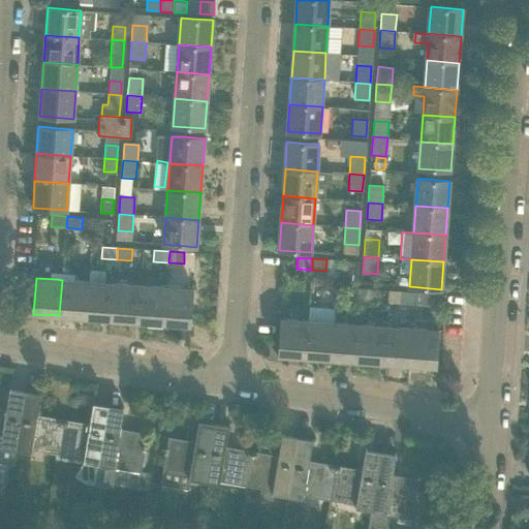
[(62,280),(59,315),(86,317),(88,281),(62,280)]
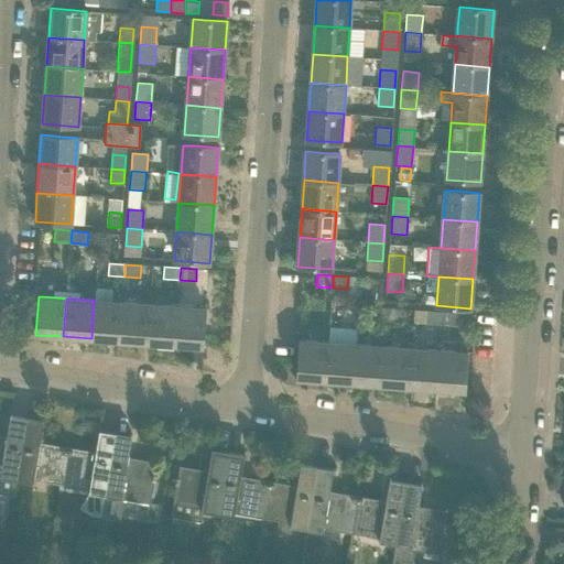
[(94,300),(91,338),(119,340),(121,302),(94,300)]
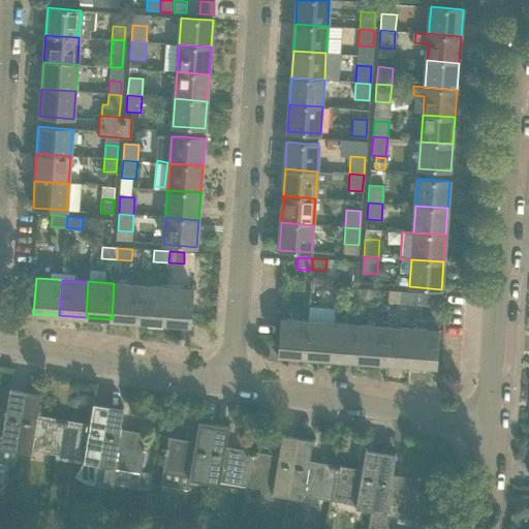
[(141,285),(114,283),(112,319),(137,321),(141,285)]
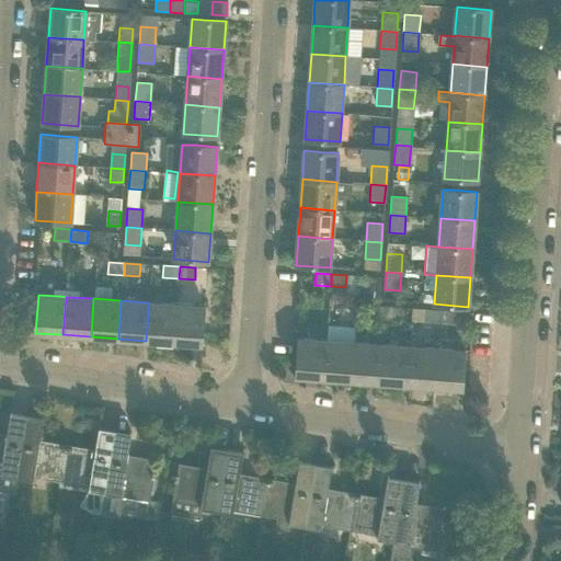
[(149,302),(146,341),(174,343),(176,305),(149,302)]
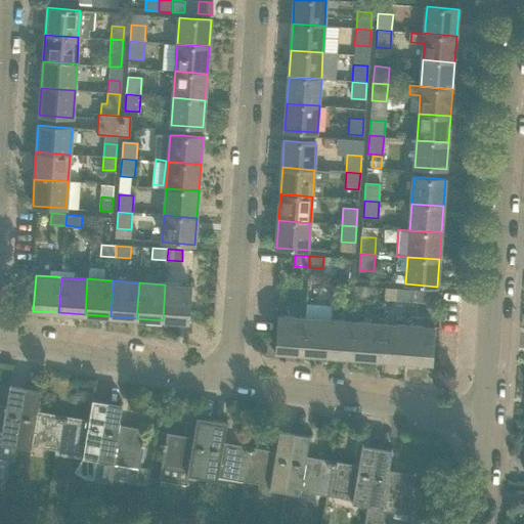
[(191,287),(165,285),(163,320),(188,322),(188,321),(189,312),(191,287)]
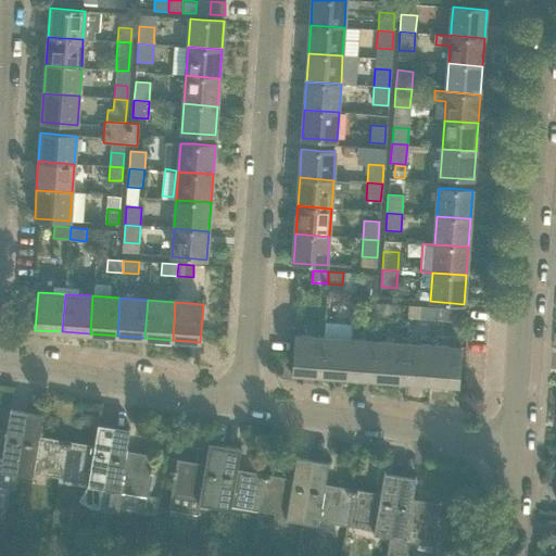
[(381,317),(382,304),(366,303),(365,316),(381,317)]
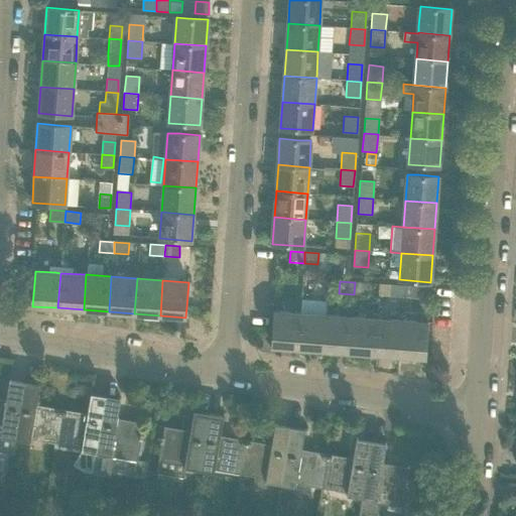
[(378,284),(355,282),(354,294),(377,296),(377,295),(378,284)]
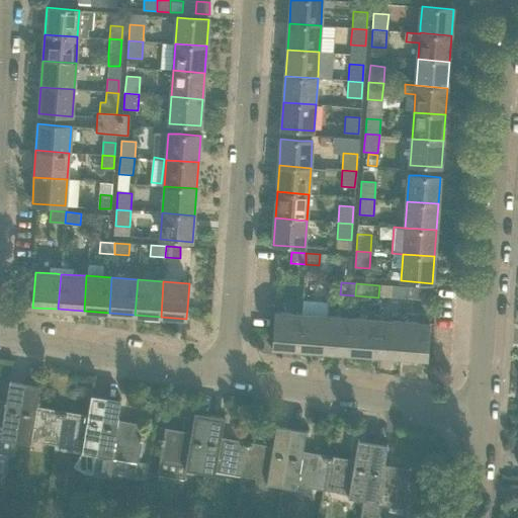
[(379,285),(378,296),(406,298),(406,287),(379,285)]
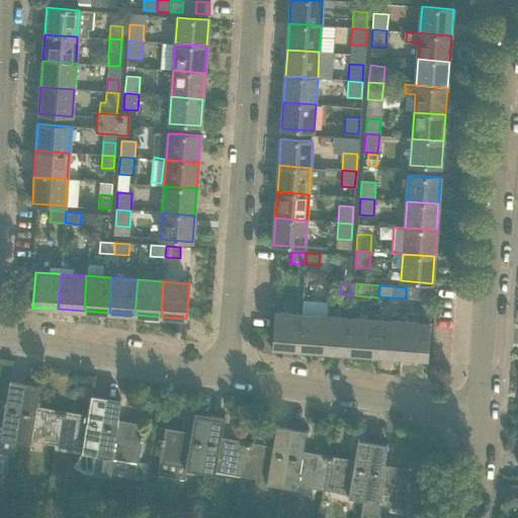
[(406,287),(406,298),(421,299),(421,288),(406,287)]
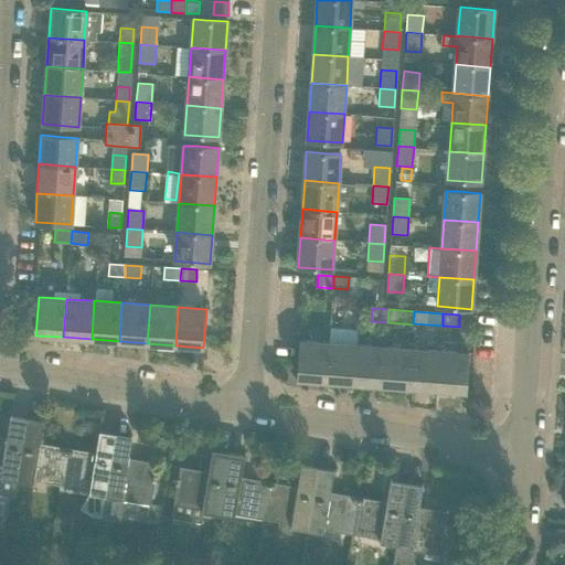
[(204,337),(203,347),(215,347),(216,337),(204,337)]
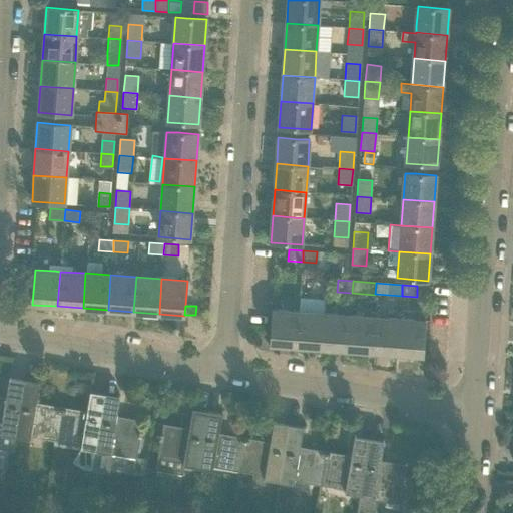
[(299,311),(293,311),(273,309),(271,345),(296,346),(299,311)]
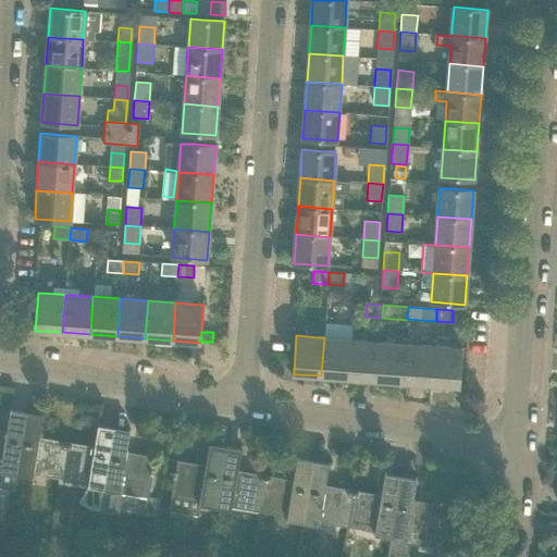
[(351,339),(324,337),(321,375),(348,378),(351,339)]
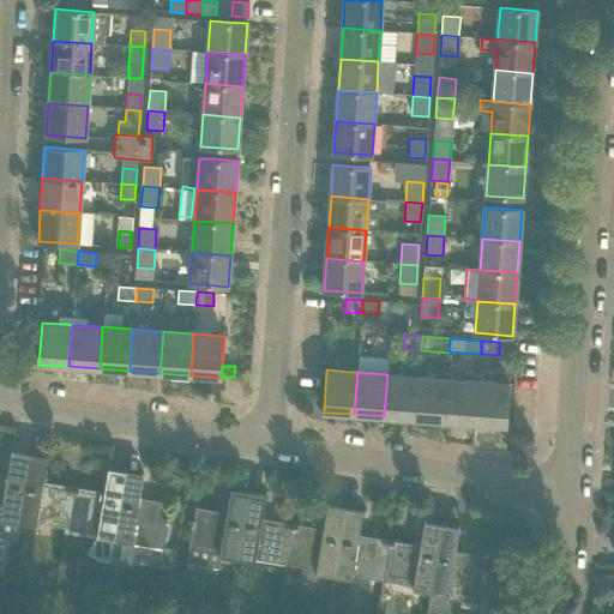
[(417,377),(387,374),(384,416),(415,419),(417,377)]
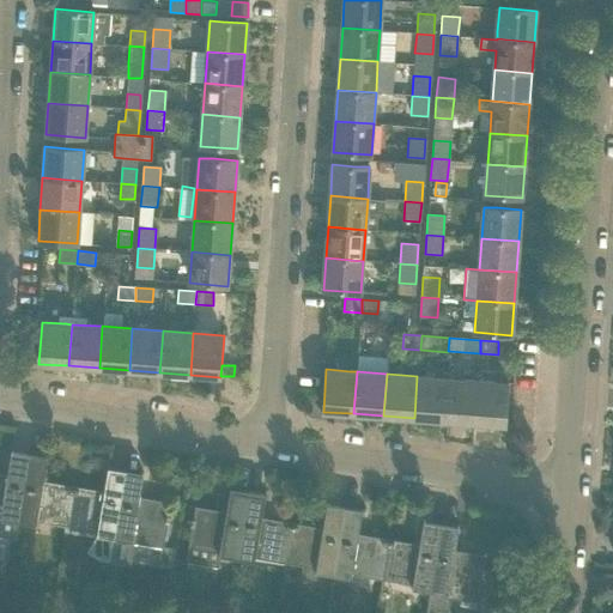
[(417,376),(414,418),(444,420),(448,378),(417,376)]
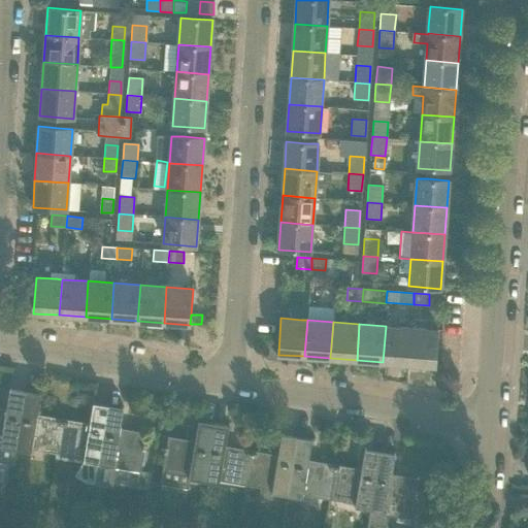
[(411,328),(386,326),(383,362),(408,364),(411,328)]
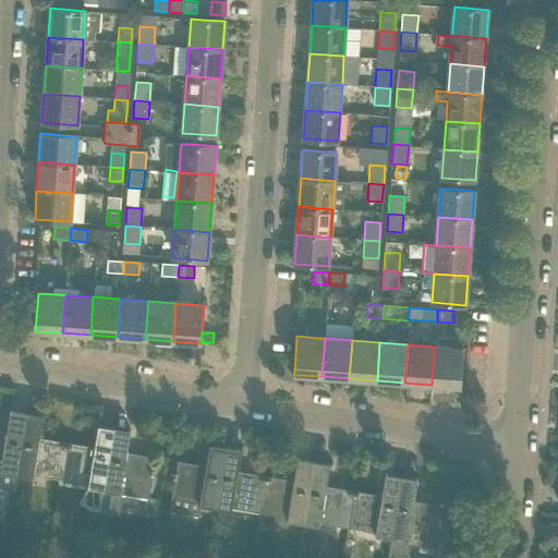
[(435,347),(432,385),(460,387),(462,349),(435,347)]
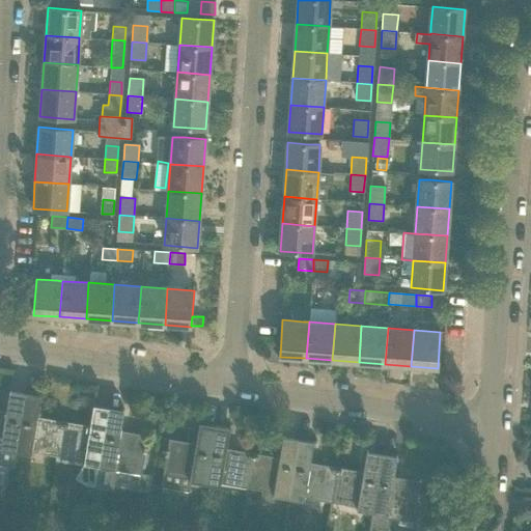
[(0,382),(9,384),(11,373),(0,370),(0,382)]
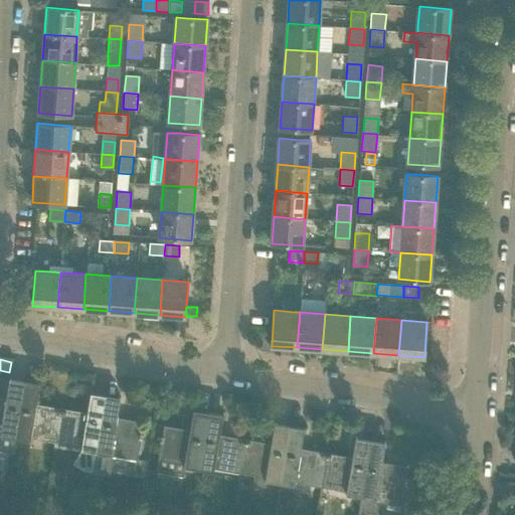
[(0,397),(0,450),(12,452),(14,439),(24,381),(9,379),(6,398),(0,397)]
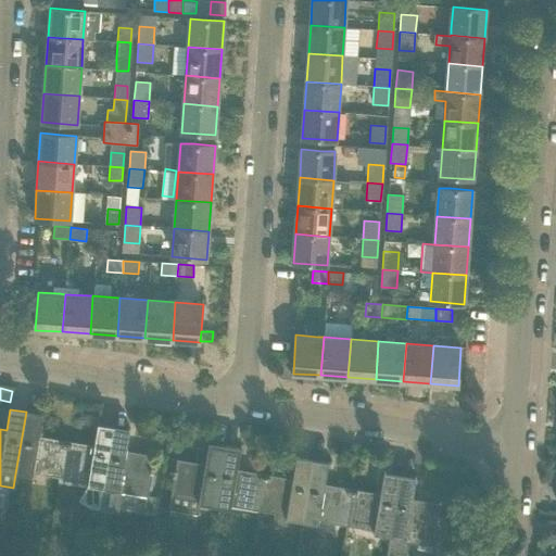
[(42,415),(26,412),(15,474),(60,481),(66,441),(39,437),(42,415)]
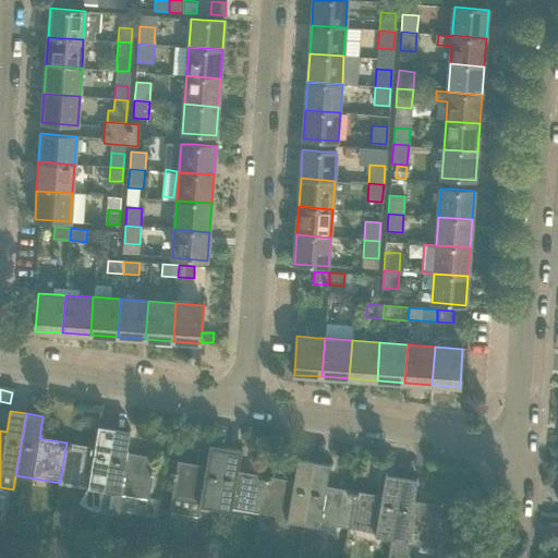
[(95,447),(67,443),(60,483),(86,487),(75,506),(86,510),(97,512),(101,490),(104,490),(114,428),(98,425),(95,447)]
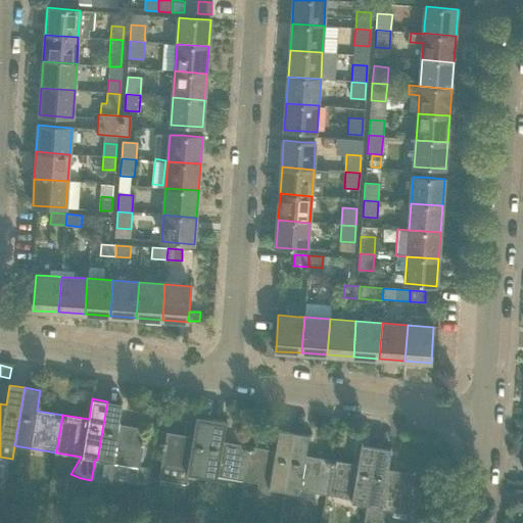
[(123,403),(107,401),(97,460),(139,467),(145,429),(119,424),(123,403)]
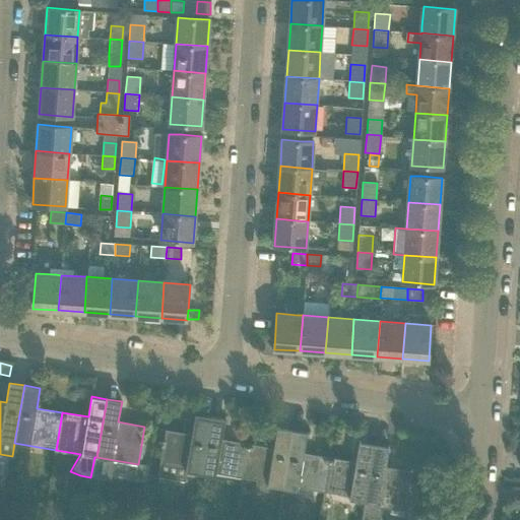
[(166,430),(159,462),(157,474),(185,479),(187,472),(201,474),(210,416),(195,413),(192,434),(166,430)]
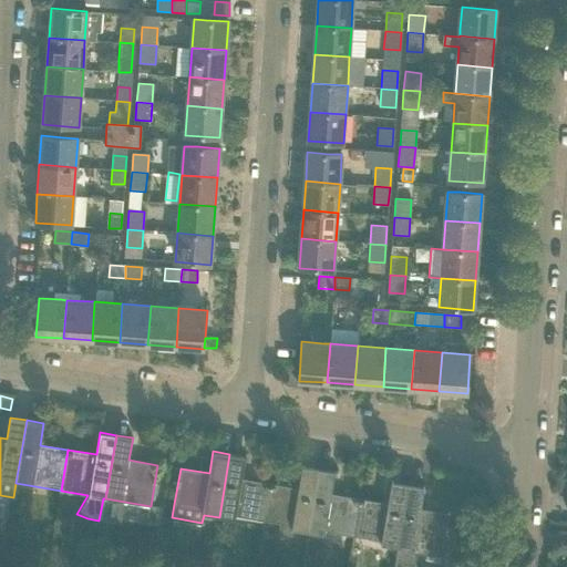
[(229,454),(219,517),(235,521),(236,514),(264,519),(270,484),(241,478),(246,456),(229,454)]
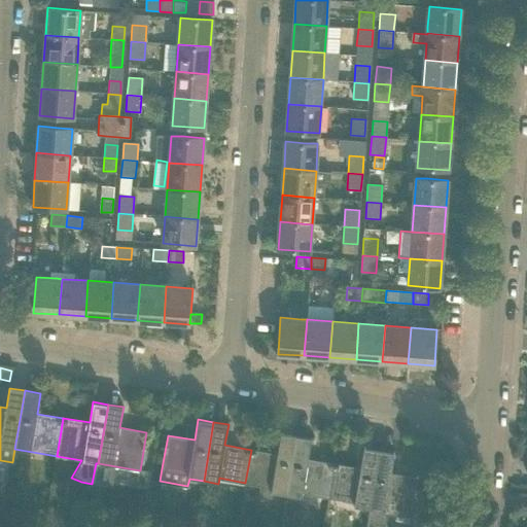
[(251,450),(245,483),(259,485),(257,495),(269,497),(270,492),(286,494),(296,435),(281,433),(277,454),(251,450)]
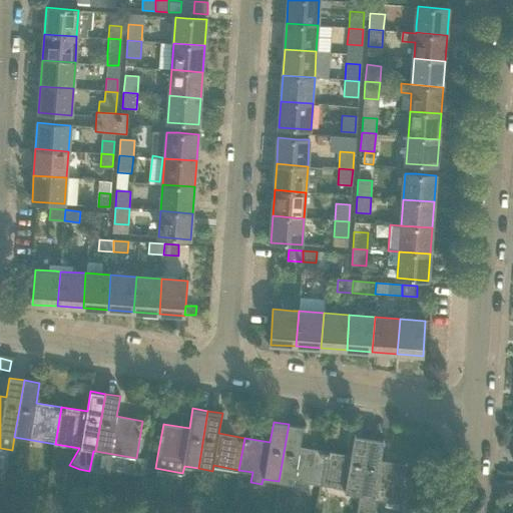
[(289,424),(279,481),(294,484),(295,479),(320,483),(326,451),(300,447),(304,427),(289,424)]
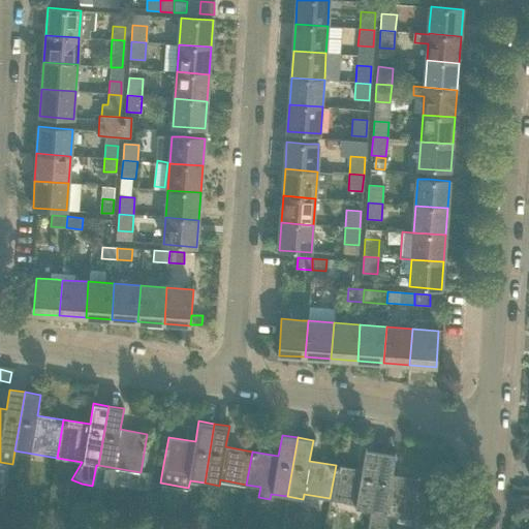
[(362,469),(336,465),(330,498),(355,502),(354,508),(371,510),(380,452),(365,449),(362,469)]
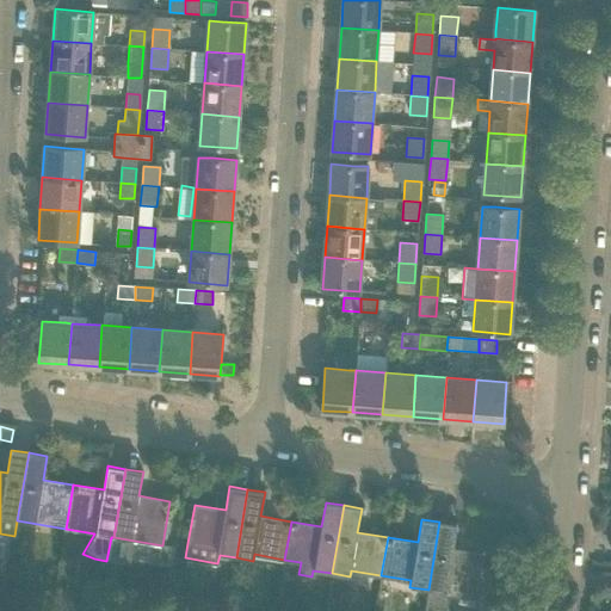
[(439,522),(429,590),(424,610),(448,610),(445,596),(476,602),(485,554),(454,548),(457,525),(439,522)]
